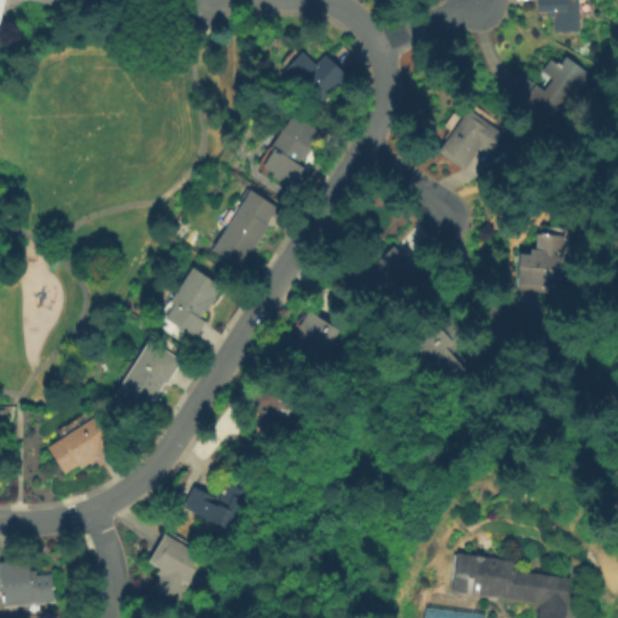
[(554,33),(553,18),(548,18),(547,12),(538,12),(537,0),(578,0),(579,19),(570,19),(570,33),(554,33)]
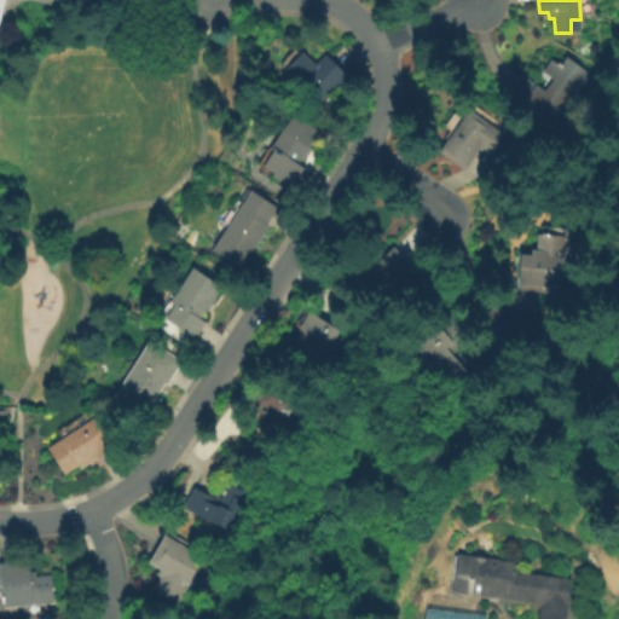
[(322,106),(284,73),(302,52),(316,64),(325,55),(348,76),(322,106)]
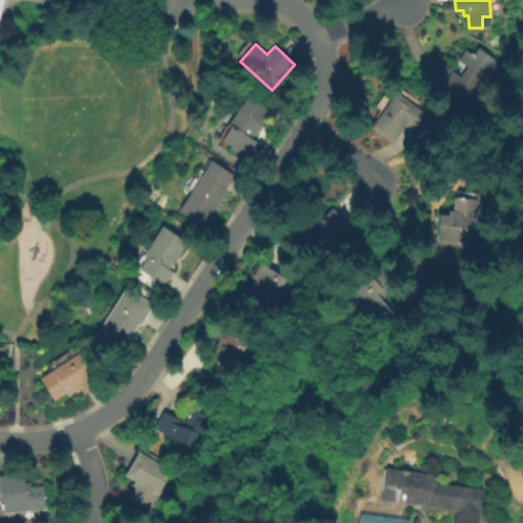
[(503,65),(470,112),(434,87),(436,84),(434,82),(445,65),(461,77),(467,67),(458,60),(465,49),(473,55),(478,48),(503,65)]
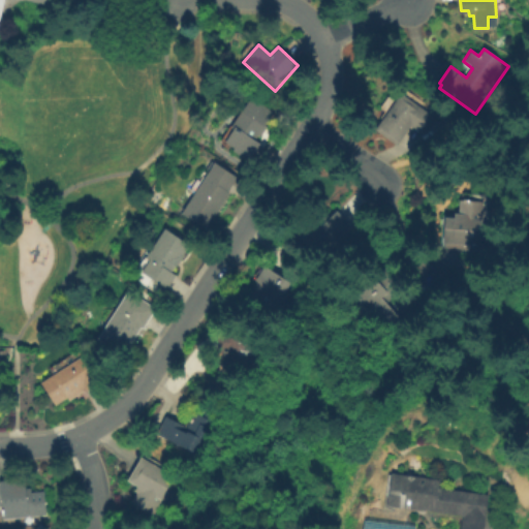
[(435,118),(423,135),(409,126),(397,146),(374,130),(400,93),(435,118)]
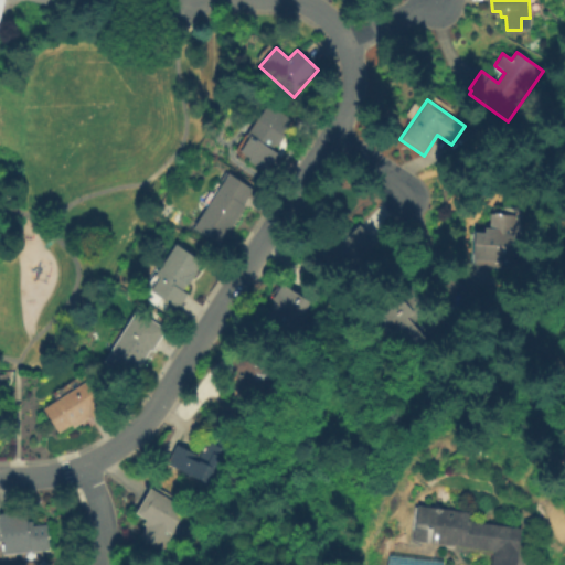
[(266,172),(248,161),(251,158),(241,152),(249,138),(247,137),(268,104),(292,120),(284,135),(285,136),(278,147),(275,145),(273,149),(278,153),(266,172)]
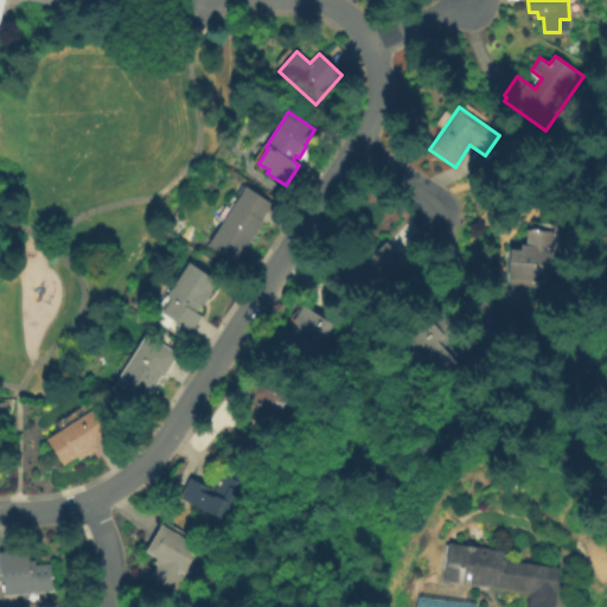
[(208,246),(246,186),(273,204),(261,221),(263,222),(236,263),(208,246)]
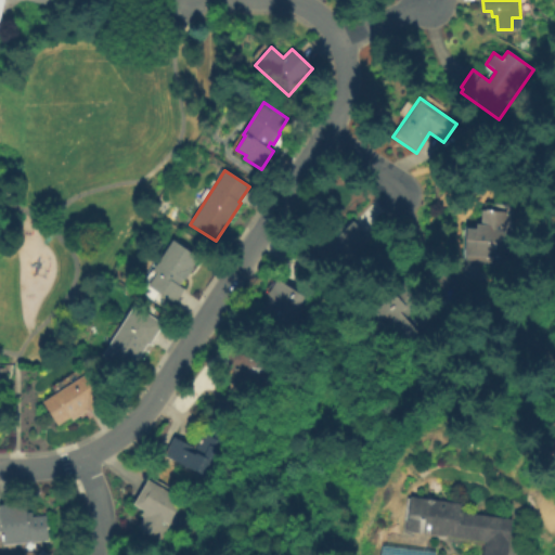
[(464,256),(466,229),(476,229),(476,223),(481,223),(481,210),(507,211),(505,258),(464,256)]
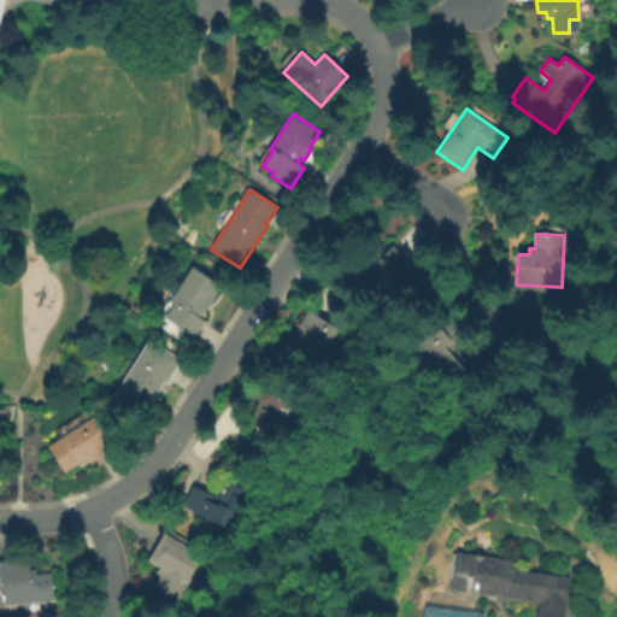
[(380,292),(345,256),(362,239),(376,254),(381,250),(385,253),(392,246),(410,264),(380,292)]
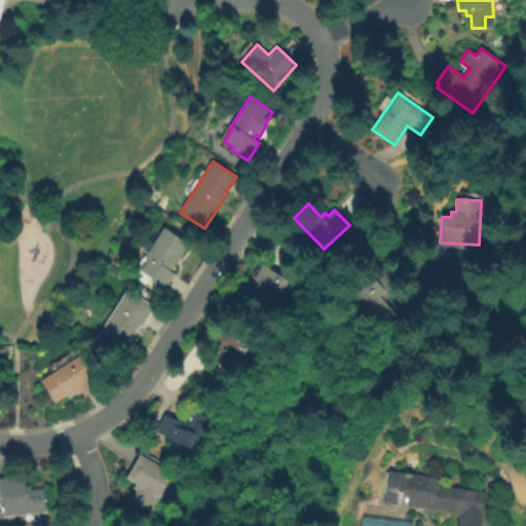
[(146,257),(164,228),(188,243),(171,270),(176,274),(166,288),(142,271),(149,260),(146,257)]
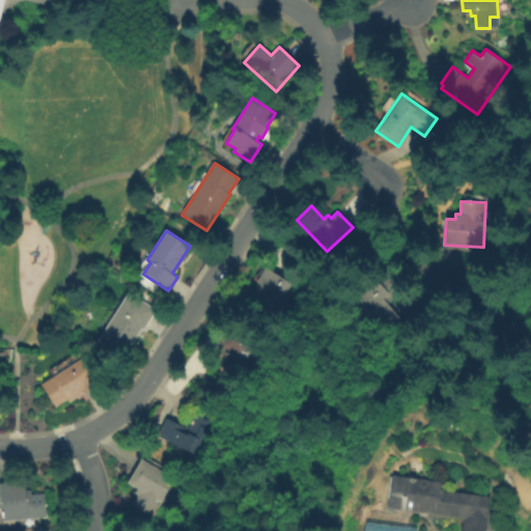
[(291,284),(287,292),(290,295),(275,322),(245,304),(257,283),(255,282),(264,267),(291,284)]
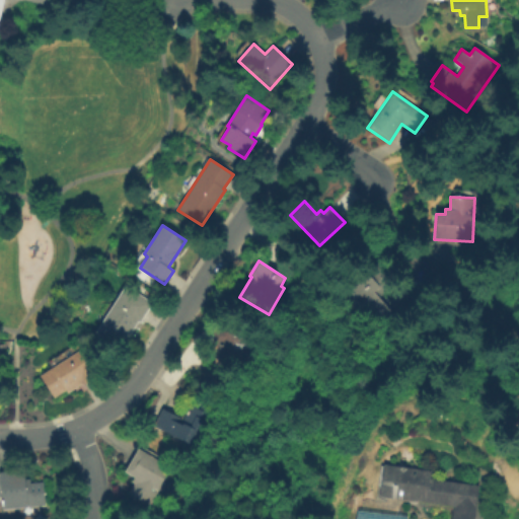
[(349,292),(368,275),(379,288),(374,292),(393,314),(379,326),(349,292)]
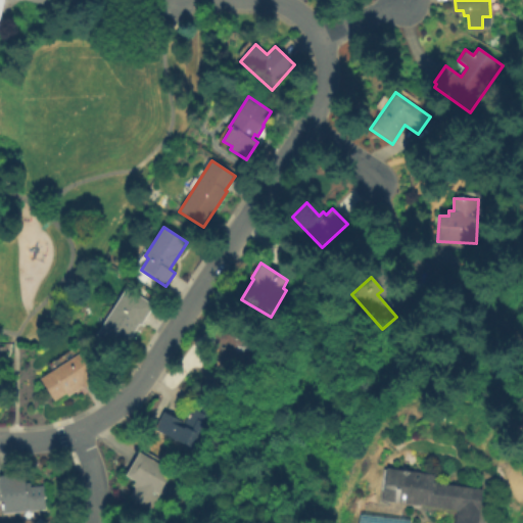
[(97,335),(127,288),(154,305),(141,326),(139,324),(123,351),(97,335)]
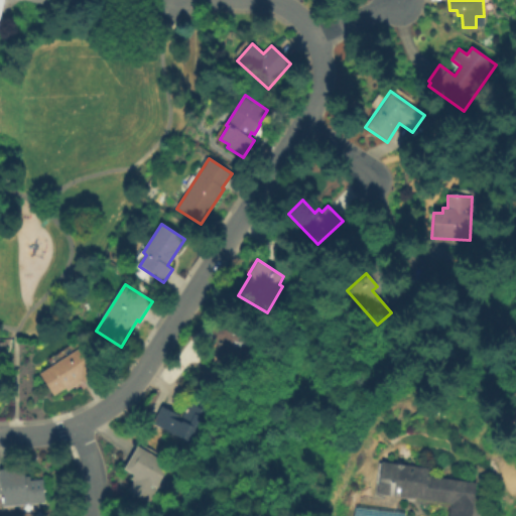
[(214,365),(212,325),(239,324),(239,331),(253,330),(254,361),(239,361),(239,364),(214,365)]
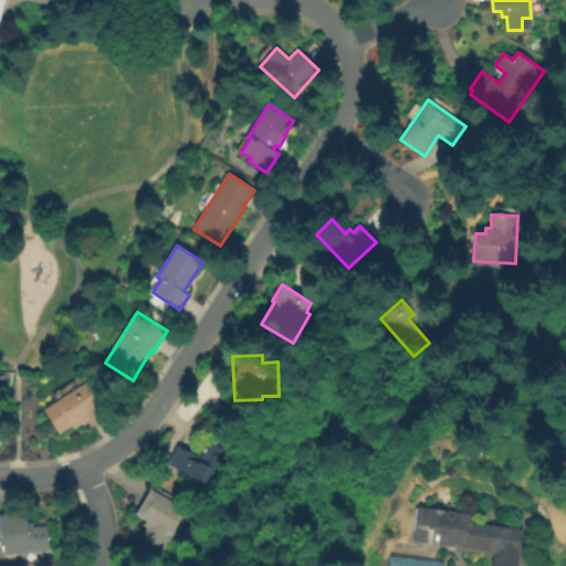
[(87,381),(96,395),(98,392),(108,408),(91,419),(90,418),(74,429),(72,425),(60,433),(44,410),(87,381)]
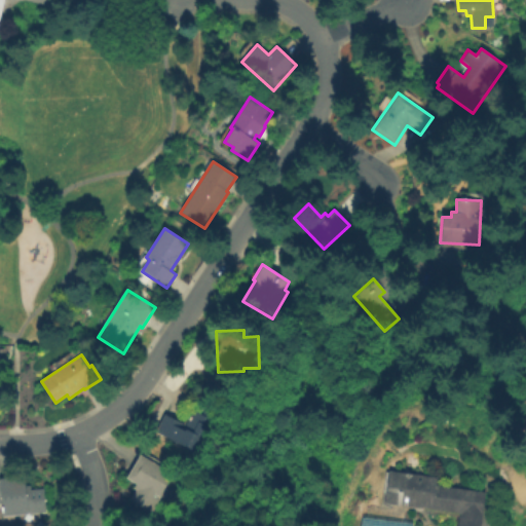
[(150,428),(155,417),(161,419),(164,414),(186,424),(193,410),(201,414),(207,404),(222,412),(213,429),(216,430),(203,455),(150,428)]
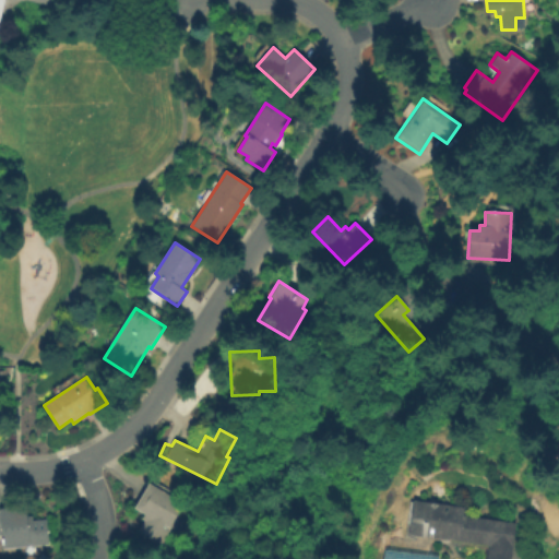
[(161,545),(139,532),(145,521),(142,519),(144,514),(134,509),(149,483),(185,503),(161,545)]
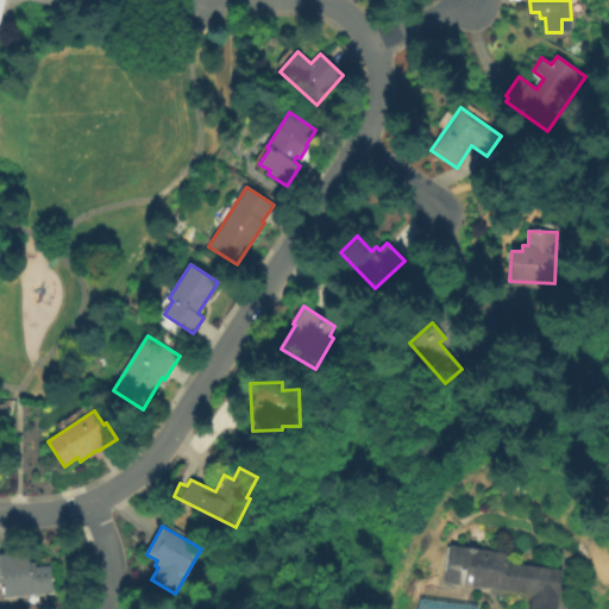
[(557,608),(529,608),(532,595),(445,583),(451,545),(507,552),(506,562),(563,570),(557,608)]
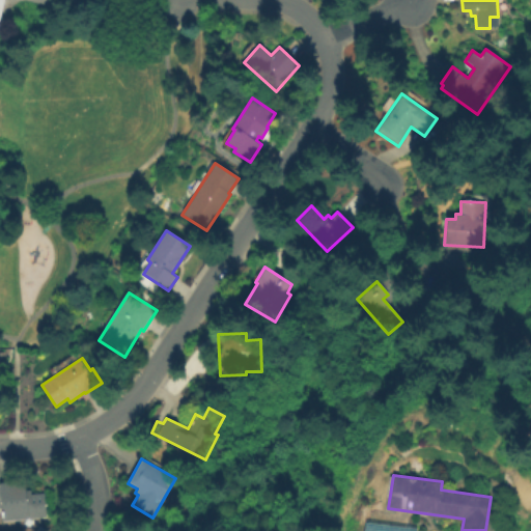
[(3,522),(2,509),(0,509),(0,484),(25,481),(26,492),(31,491),(31,495),(45,494),(47,518),(3,522)]
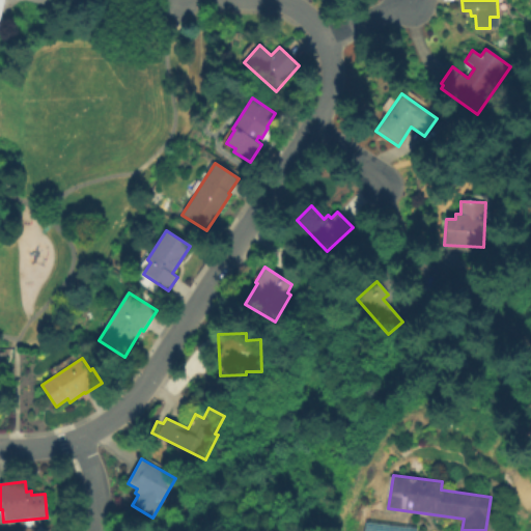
[(413,530),(414,528),(361,522),(360,530),(413,530)]
